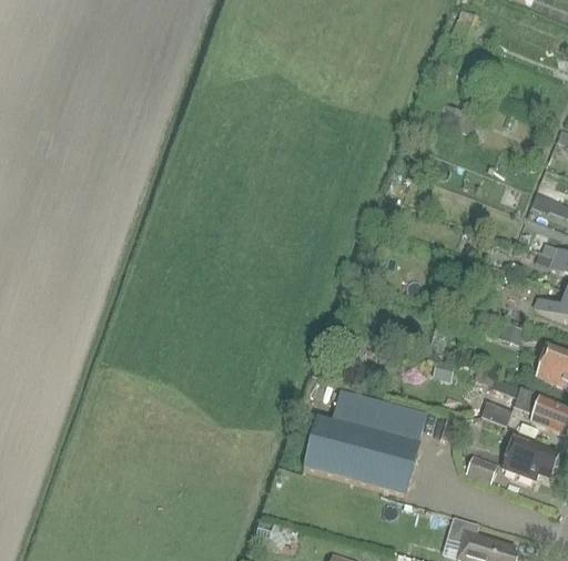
[(460,9),(450,36),(468,43),(478,17),(460,9)]
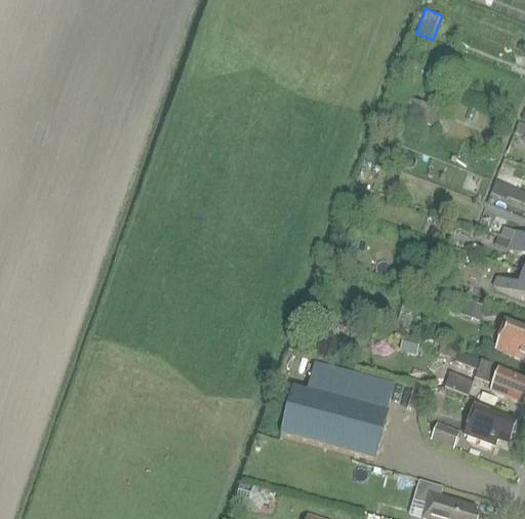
[(443,109),(409,96),(404,110),(438,122),(443,109)]
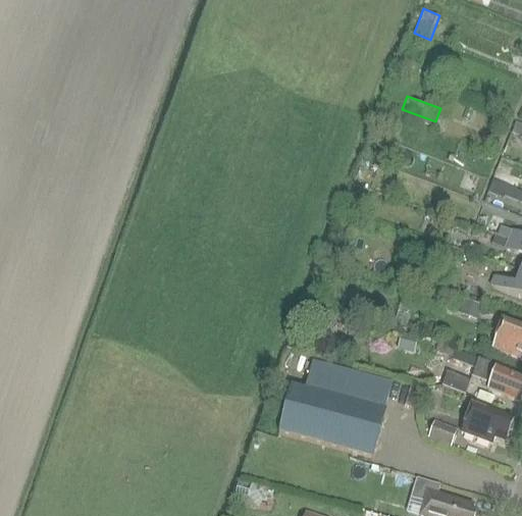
[(521,126),(521,121),(516,119),(512,131),(520,134),(521,126)]
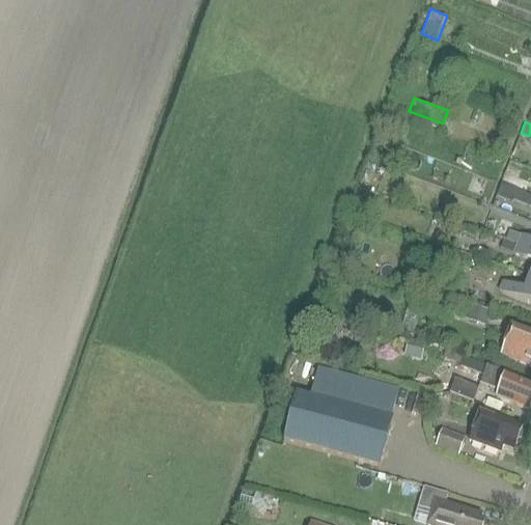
[(502,180),(497,191),(512,197),(513,195),(530,202),(530,191),(516,186),(518,186),(502,180)]
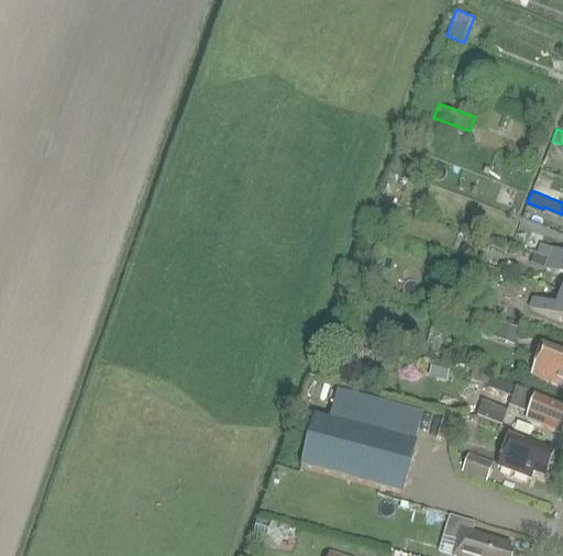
[(562,248),(553,245),(549,255),(562,259),(562,248)]
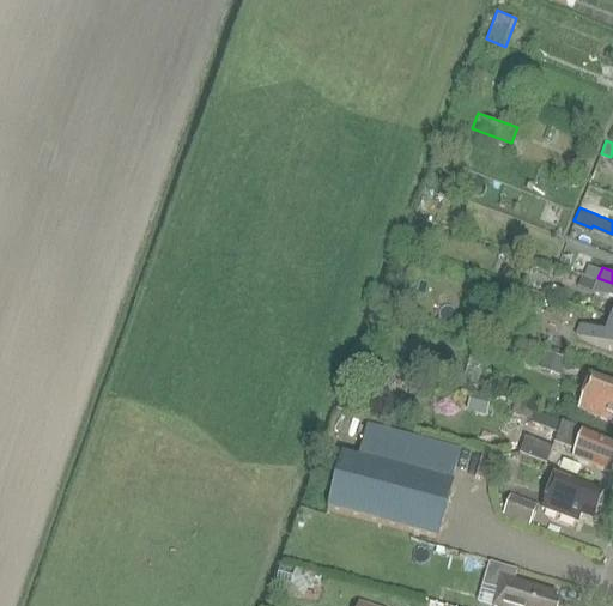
[(582,272),(577,283),(594,289),(598,278),(584,272),(582,272)]
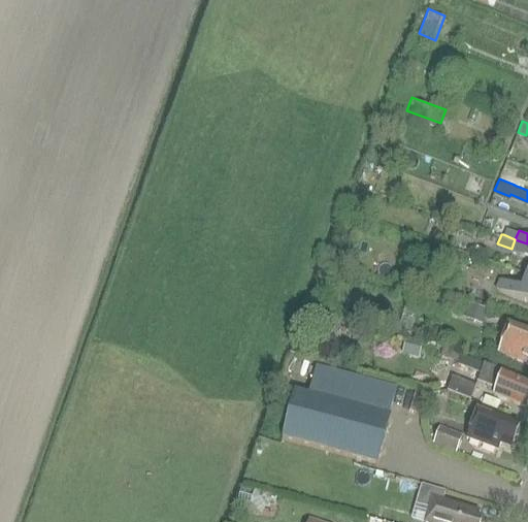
[(527,255),(527,268),(527,271),(527,270),(527,243),(515,239),(512,249),(527,255)]
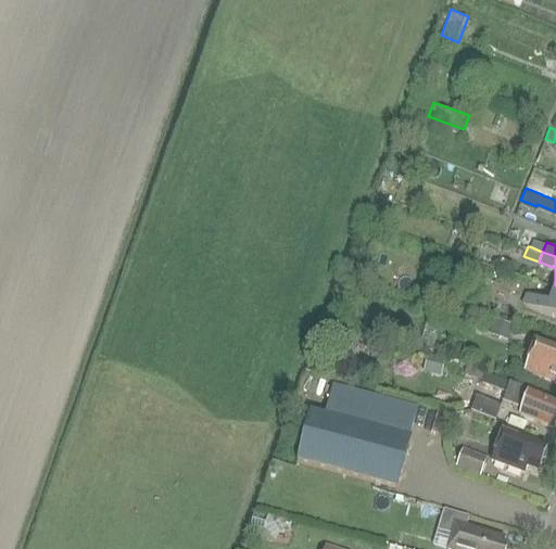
[(502,255),(498,265),(506,268),(509,258),(502,255)]
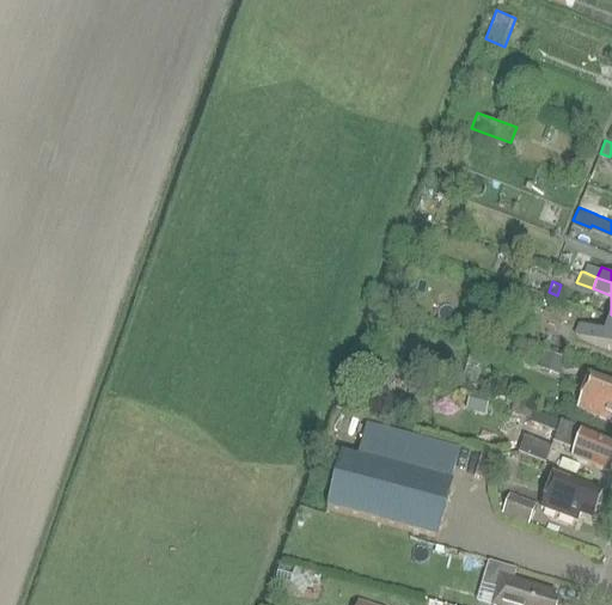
[(611,346),(611,313),(611,315),(605,330),(580,321),(575,331),(611,346)]
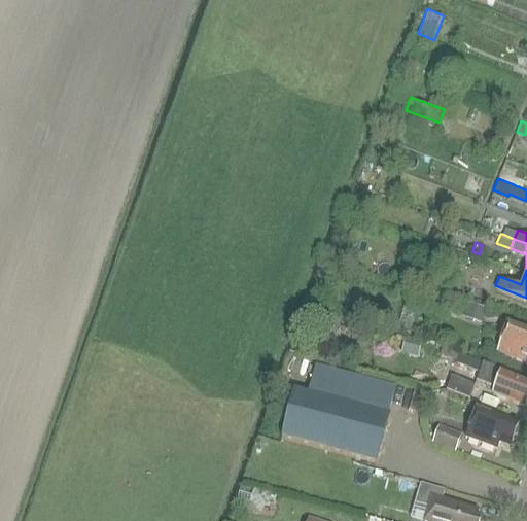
[(470,300),(465,314),(482,320),(487,305),(470,300)]
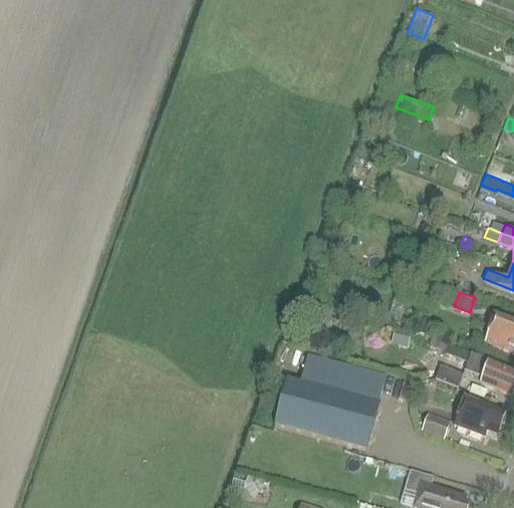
[(513,317),(496,310),(485,339),(513,350),(513,317)]
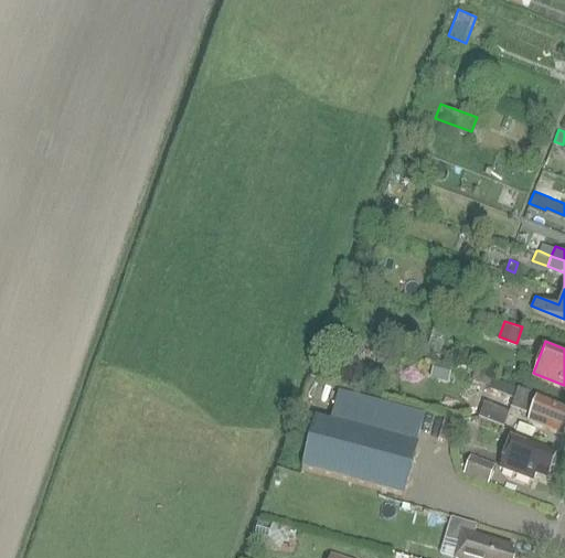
[(435,356),(430,375),(448,379),(452,362),(435,356)]
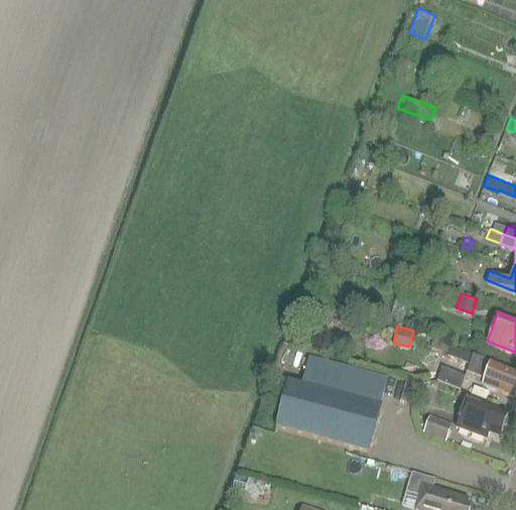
[(515,390),(515,368),(450,342),(447,351),(470,360),(466,368),(485,376),(483,382),(514,395),(515,390)]
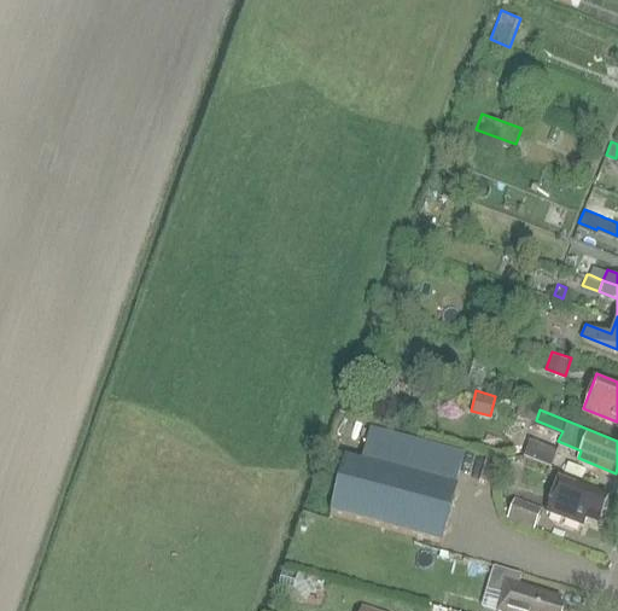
[(347,453),(328,515),(439,543),(462,452),(371,428),(361,458),(347,453)]
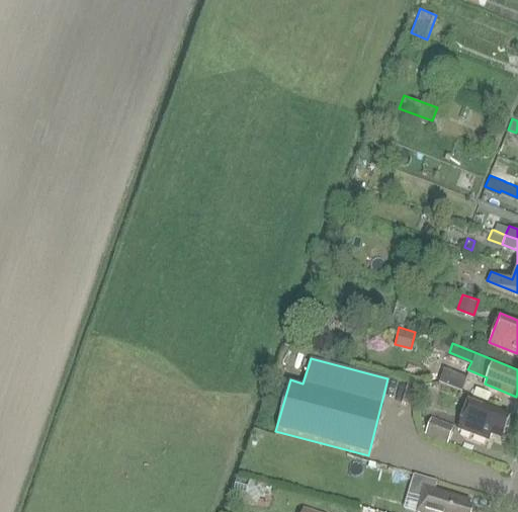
[(466,375),(466,373),(444,364),(439,377),(461,387),(466,375)]
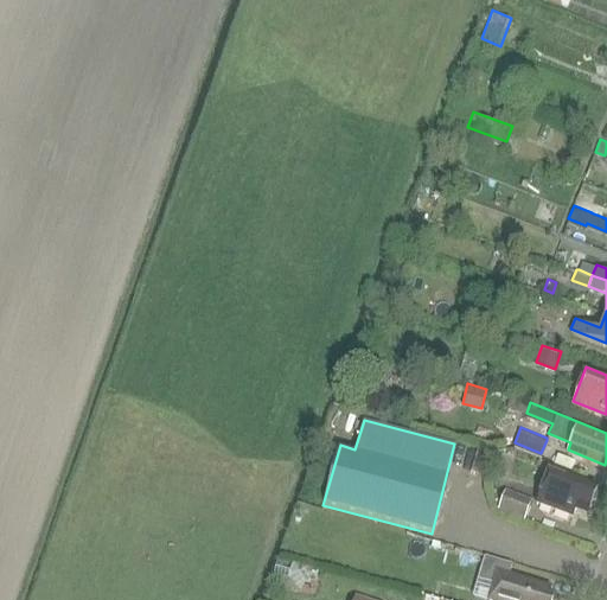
[(547,440),(541,453),(562,461),(567,448),(547,440)]
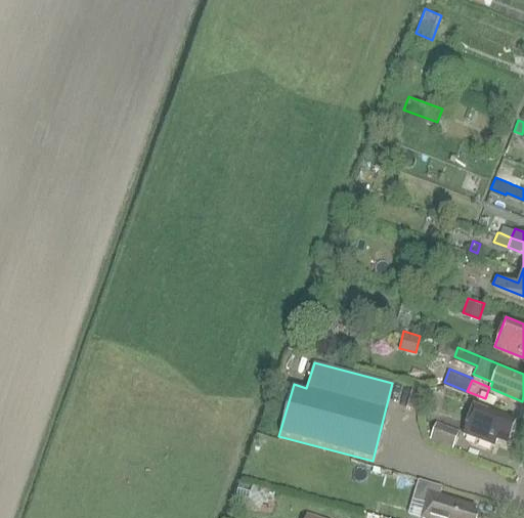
[(412,383),(406,404),(417,407),(422,386),(412,383)]
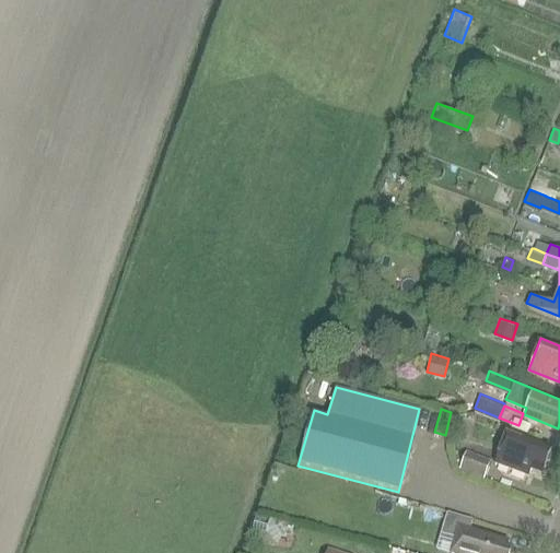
[(531,467),(541,471),(550,446),(506,430),(496,461),(528,473),(531,467)]
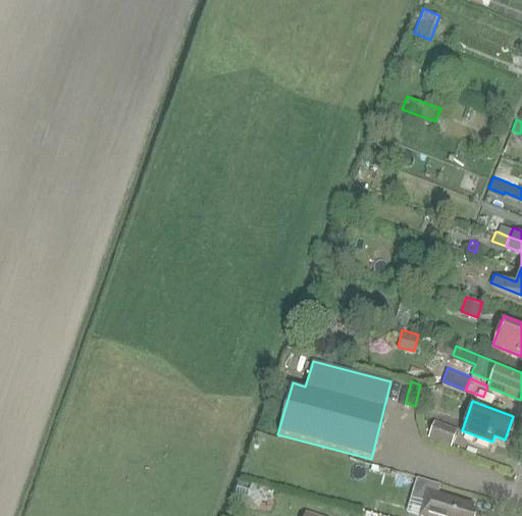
[(428,433),(452,443),(458,425),(434,417),(428,433)]
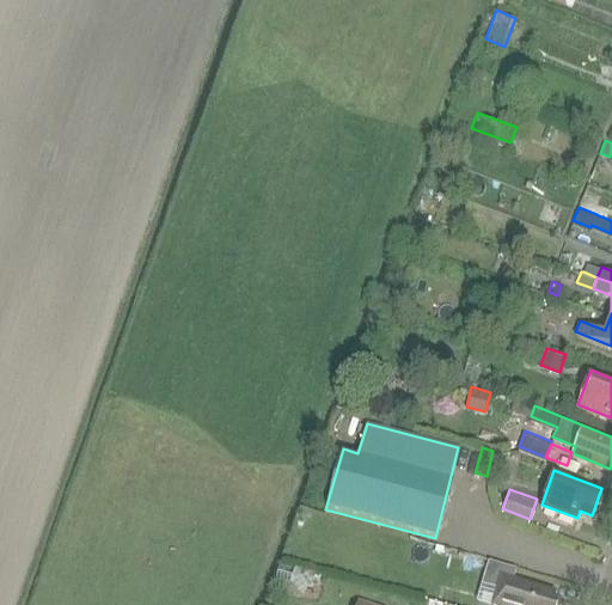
[(482,579),(497,584),(493,600),(506,604),(555,604),(558,596),(554,594),(555,588),(514,576),(518,564),(489,556),(482,579)]
